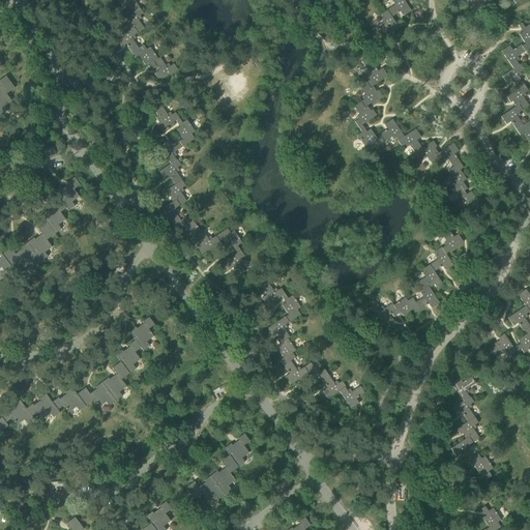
[(126,4),(133,12),(139,8),(134,0),(117,0),(122,7),(126,4)]
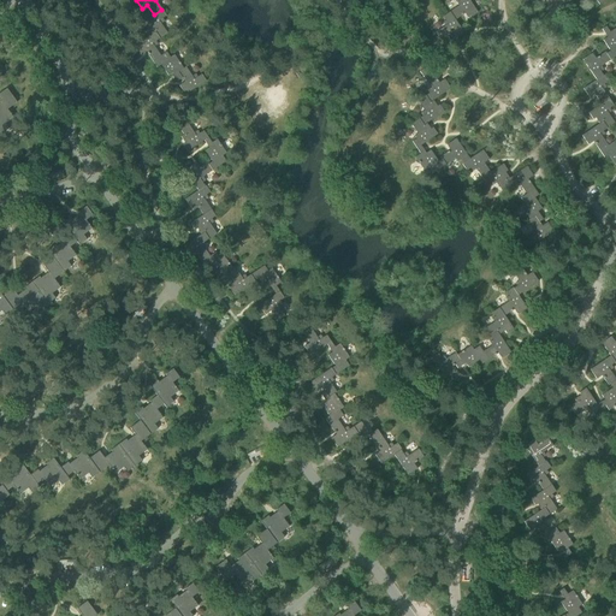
[(458,0),(461,4),(450,12),(455,21),(465,13),(468,19),(478,12),(468,0),(458,0)]
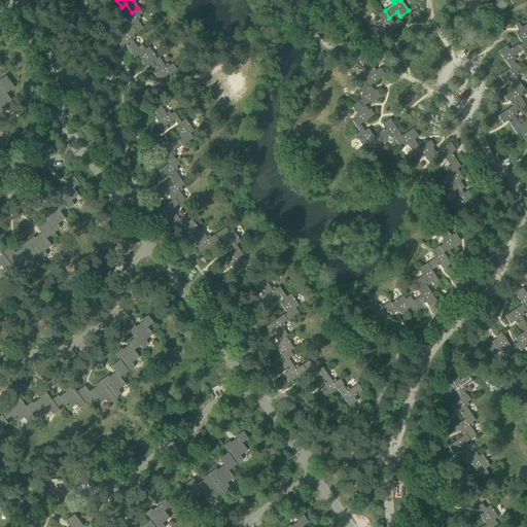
[(125,26),(127,25),(128,23),(136,34),(143,29),(136,19),(142,14),(138,8),(132,12),(120,20),(125,26)]
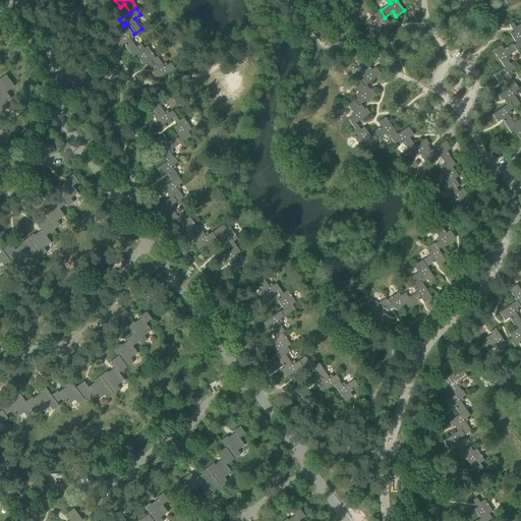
[(385,17),(381,10),(373,14),(379,20),(368,27),(372,35),(379,31),(380,34),(385,30),(387,32),(392,27),(385,17)]
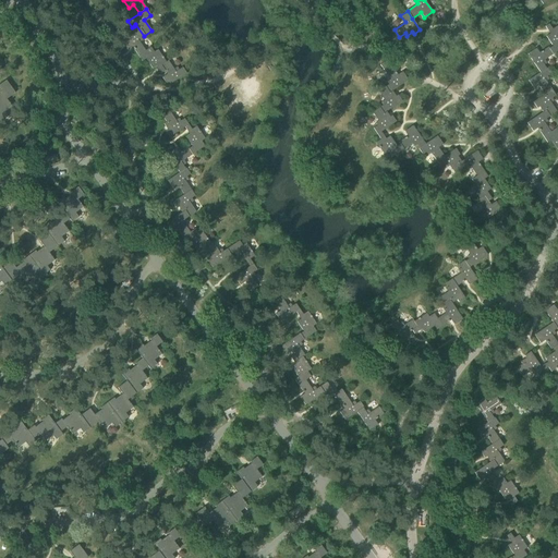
[(132,47),(138,56),(145,51),(138,40),(144,36),(135,24),(134,26),(137,31),(122,41),(128,50),(132,47)]
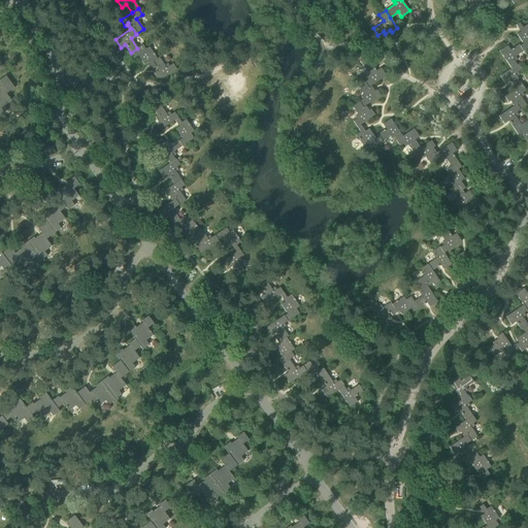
[(523,44),(520,46),(524,52),(527,47),(527,27),(526,25),(522,28),(519,23),(516,25),(520,32),(517,35),(523,44)]
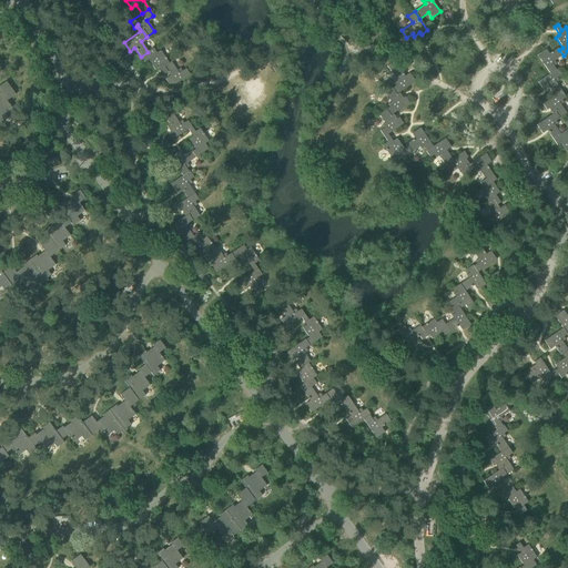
[(537,56),(549,74),(556,70),(551,63),(564,56),(559,50),(558,48),(549,54),(546,49),(537,56)]
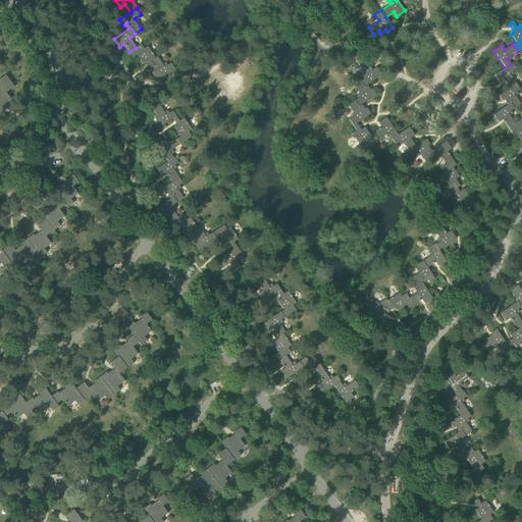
[(151,68),(154,66),(151,61),(155,58),(147,47),(144,49),(141,45),(136,48),(129,52),(133,57),(137,55),(143,64),(146,62),(151,68)]
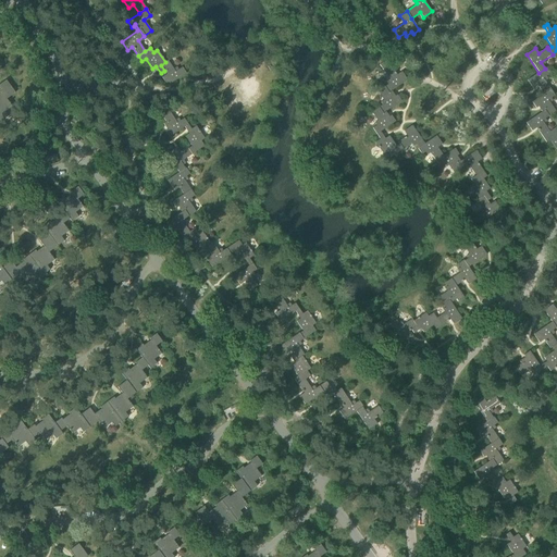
[(392,83),(384,87),(392,98),(395,96),(392,91),(407,81),(401,72),(397,75),(386,60),(380,65),(392,83)]
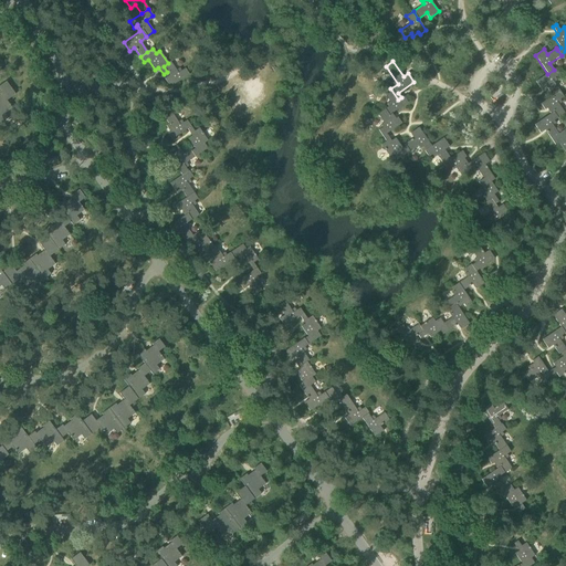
[(164,66),(167,72),(169,75),(165,79),(170,87),(189,75),(185,69),(178,73),(170,62),(168,63),(164,66)]
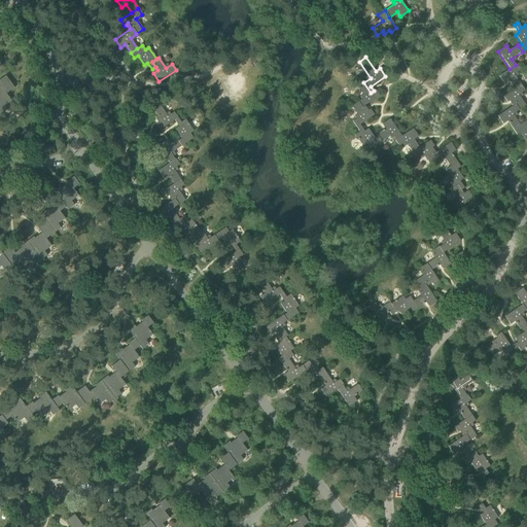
[(508,81),(514,90),(521,84),(514,74),(520,71),(516,65),(510,69),(498,76),(504,84),(508,81)]
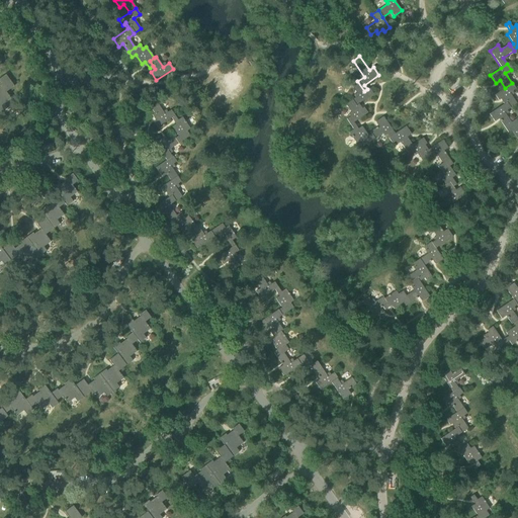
[(0,115),(2,114),(1,113),(8,108),(5,104),(11,99),(6,92),(14,86),(6,75),(0,79),(0,84),(2,87),(0,87),(0,115)]
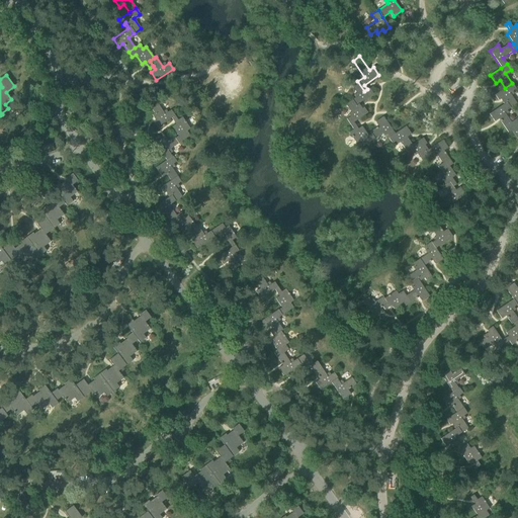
[(358,96),(352,100),(359,110),(362,108),(358,104),(373,94),(369,88),(367,89),(364,91),(357,81),(351,85),(358,96)]
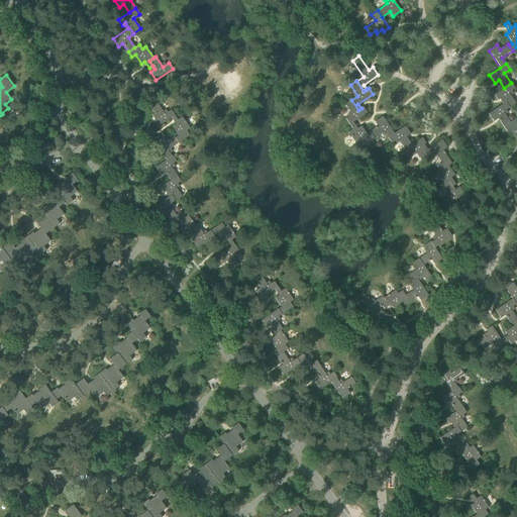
[(498,101),(500,99),(502,98),(509,108),(515,104),(508,94),(515,89),(511,83),(504,88),(494,95),(498,101)]
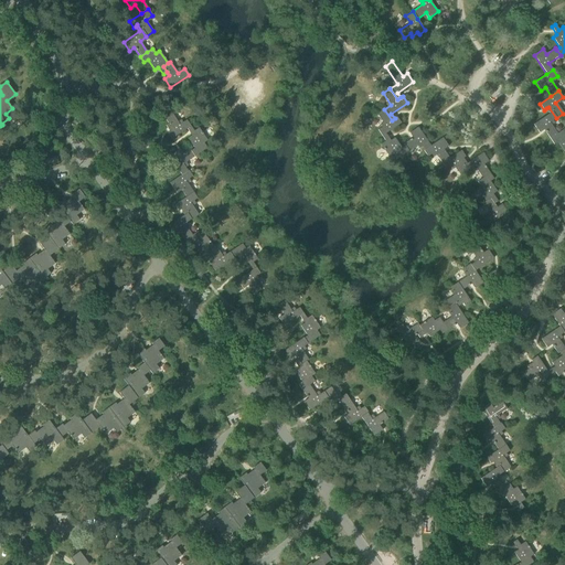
[(544,130),(550,139),(557,134),(550,123),(556,118),(548,107),(546,108),(550,114),(533,125),(540,134),(544,130)]
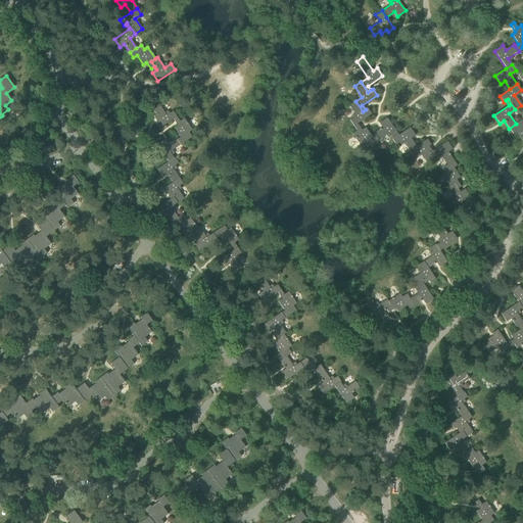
[(349,121),(353,128),(358,125),(358,124),(371,114),(368,108),(366,109),(363,111),(355,101),(348,106),(355,116),(349,121)]
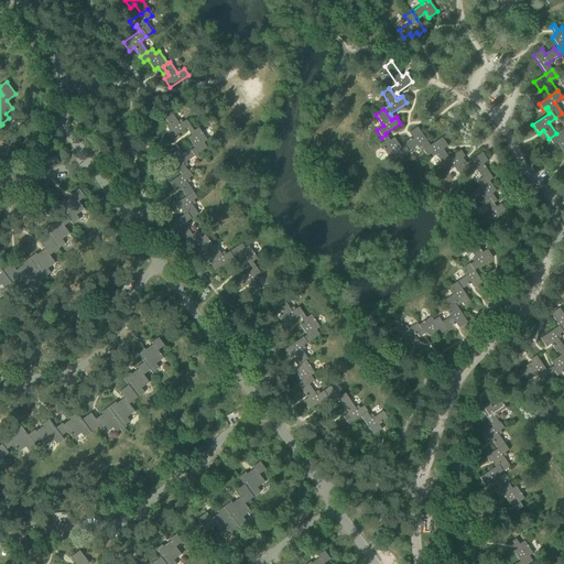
[(172,139),(186,129),(190,127),(186,120),(180,125),(171,114),(164,118),(167,123),(165,126),(170,131),(167,132),(172,139)]
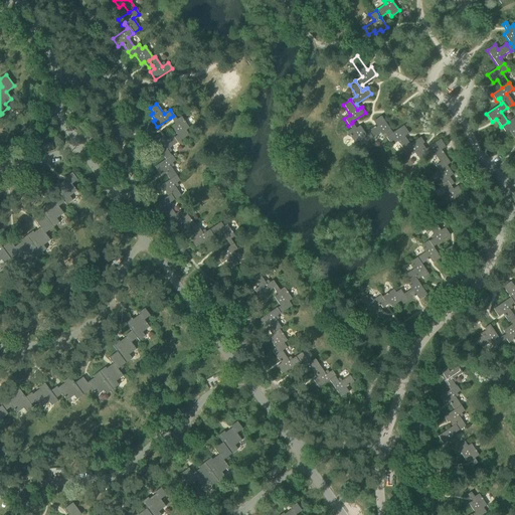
[(173,136),(170,138),(175,146),(189,136),(186,131),(189,129),(181,117),(176,120),(173,116),(170,118),(175,124),(171,126),(177,136),(174,138),(173,136)]
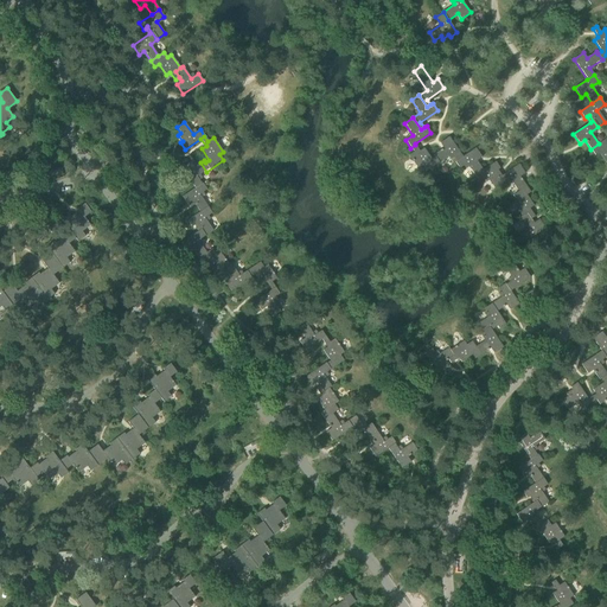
[(451,155),(455,161),(462,157),(449,136),(440,144),(443,148),(434,155),(435,157),(439,163),(451,155)]
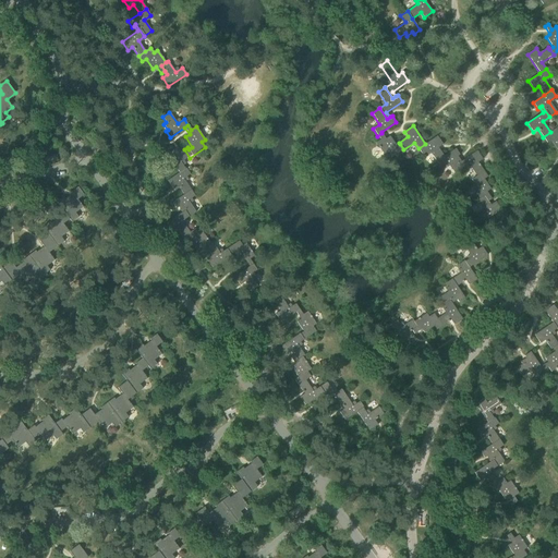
[(557,133),(555,129),(550,132),(543,137),(547,143),(550,141),(557,150),(557,149),(557,133)]
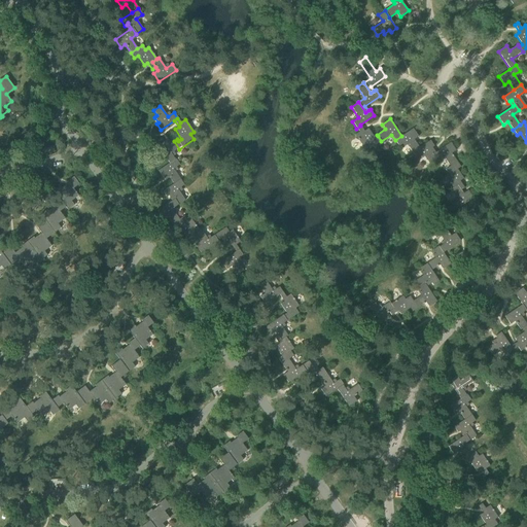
[(370,149),(381,141),(378,136),(375,138),(369,129),(364,131),(360,126),(356,129),(358,133),(354,135),(362,147),(366,145),(370,149)]
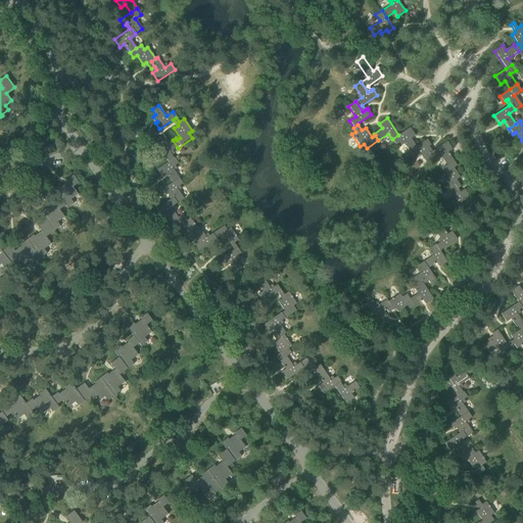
[(403,144),(409,151),(416,146),(411,139),(415,136),(410,128),(398,135),(392,139),(396,145),(399,143),(401,145),(403,144)]
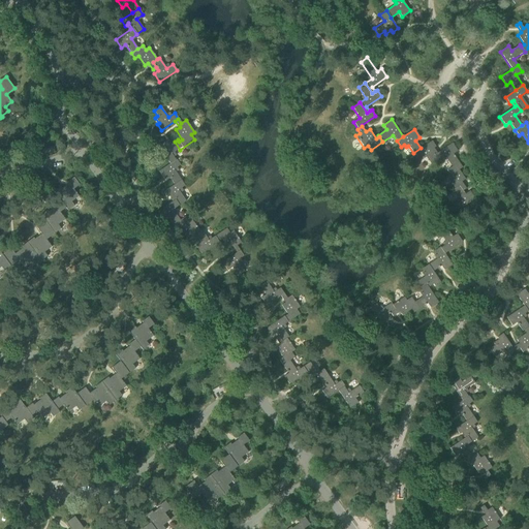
[(158,147),(169,164),(176,160),(172,155),(180,150),(175,142),(169,146),(166,141),(158,147)]
